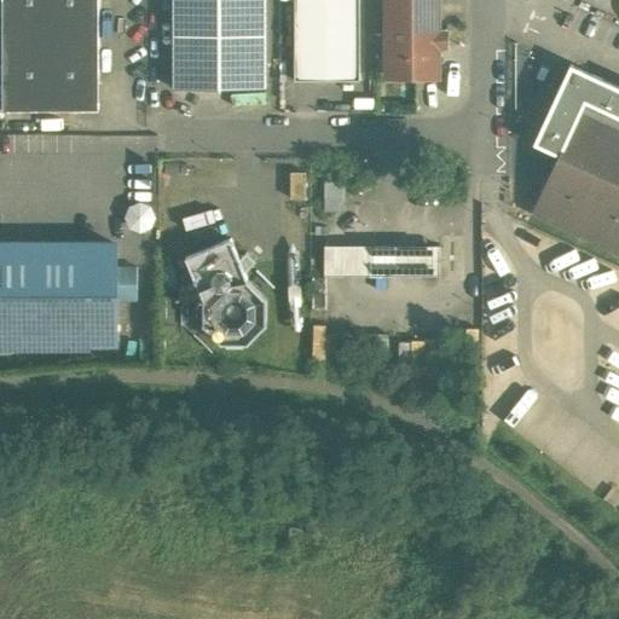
[(1,0),(3,110),(98,109),(98,0),(1,0)]
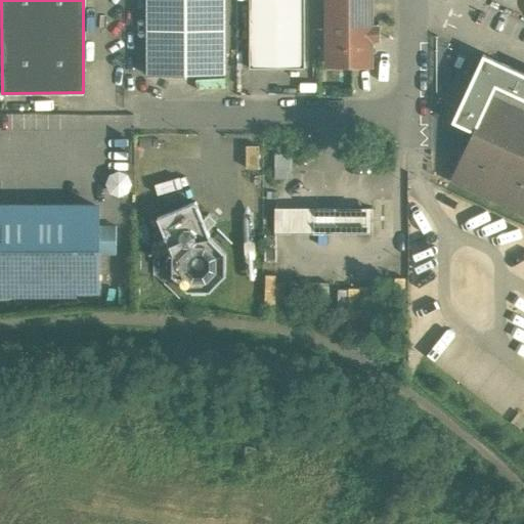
[(224,0),(146,0),(147,75),(225,75),(224,0)]
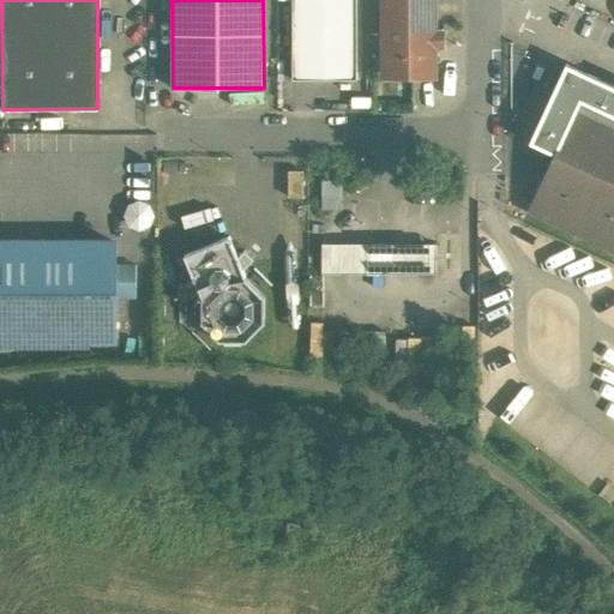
[(356,0),(292,0),(293,79),(356,79),(356,0)]
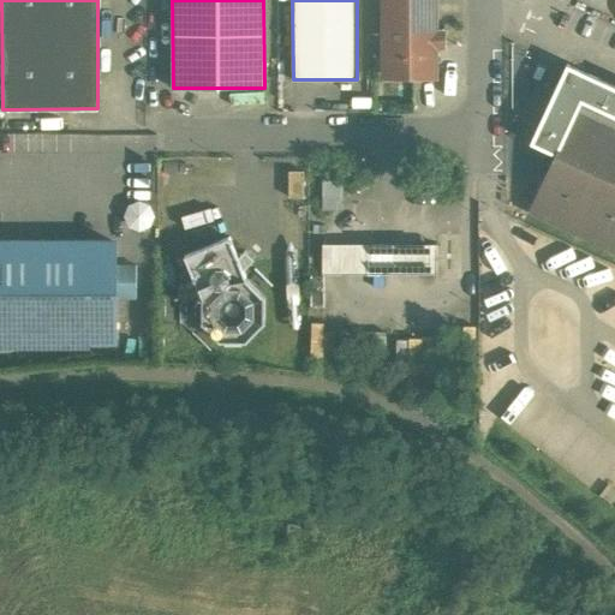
[(383,0),(383,72),(436,72),(436,46),(445,46),(445,29),(436,29),(436,0),(383,0)]
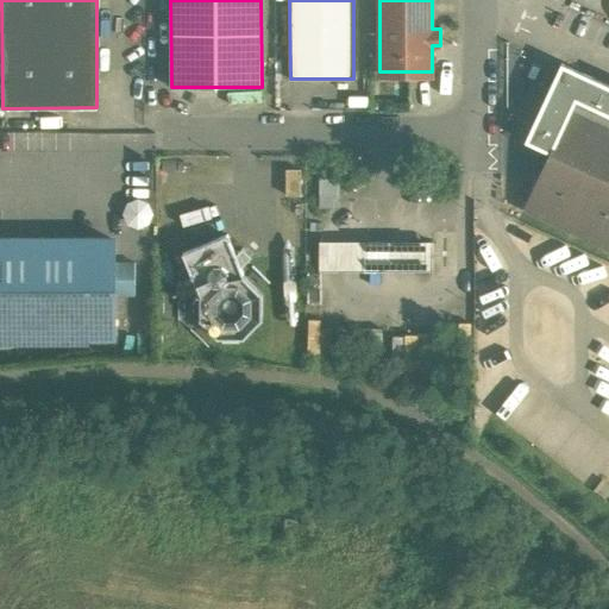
[(608,114),(608,86),(562,64),(525,142),(552,154),(577,100),(608,114)]
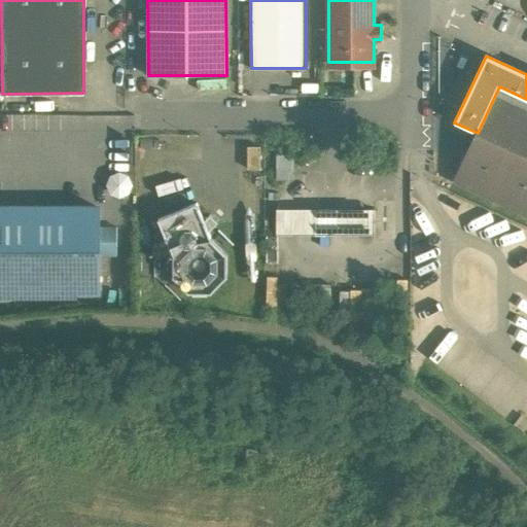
[(526,99),(499,86),(478,133),(455,180),(526,214),(526,99)]
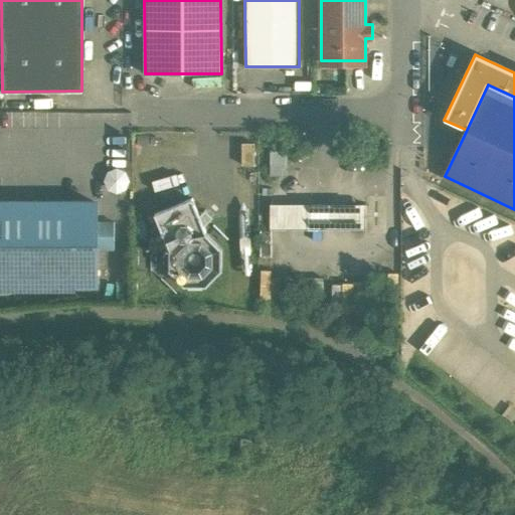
[(286,152),(270,152),(270,174),(277,174),(277,169),(286,169),(286,152)]
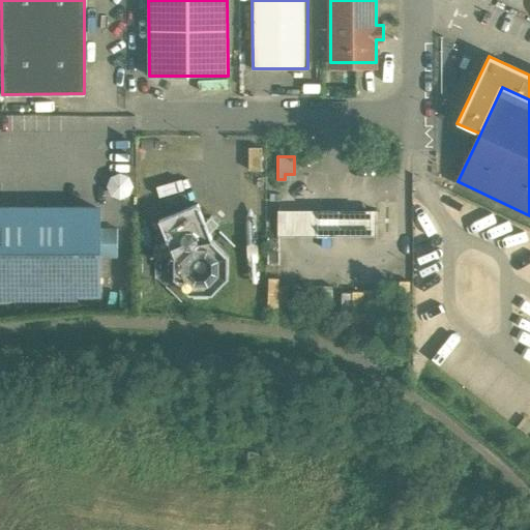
[(198,204),(158,219),(173,255),(173,277),(189,293),(212,293),(228,277),(228,254),(212,238),(210,233),(218,224),(210,215),(205,222),(198,204)]
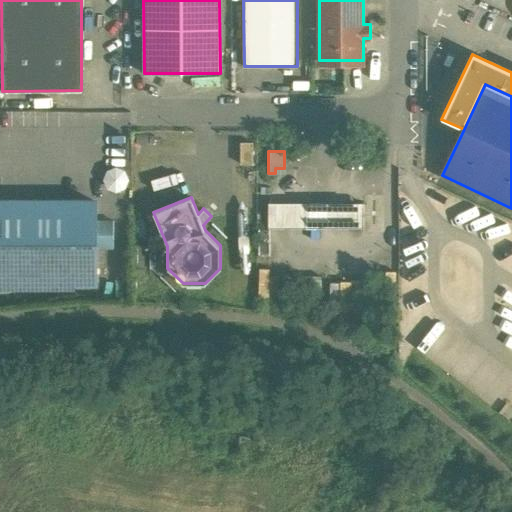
[(95,201),(55,201),(55,202),(0,201),(0,281),(63,281),(63,282),(95,281),(95,221),(95,201)]
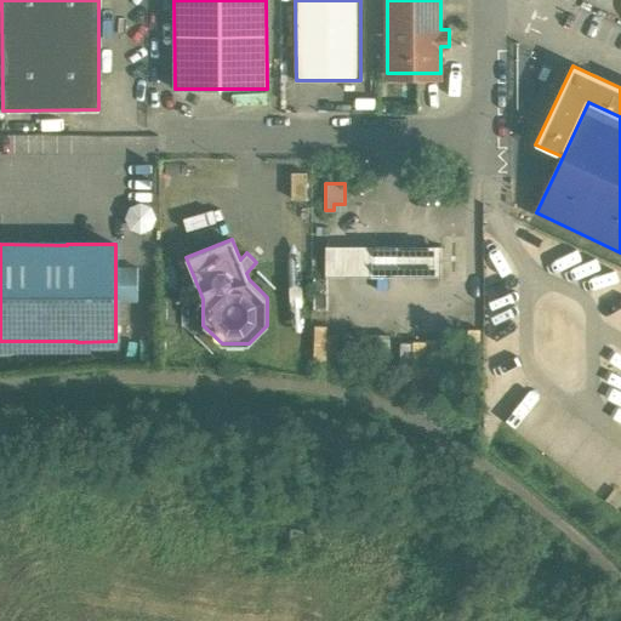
[(375,246),(326,246),(326,275),(375,275),(375,246)]
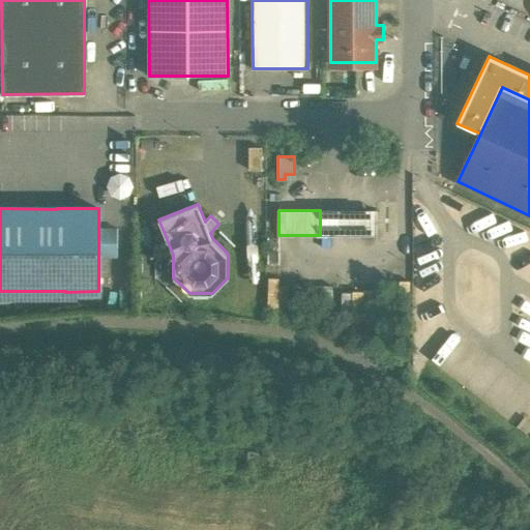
[(339,210),(320,210),(320,235),(339,235),(339,210)]
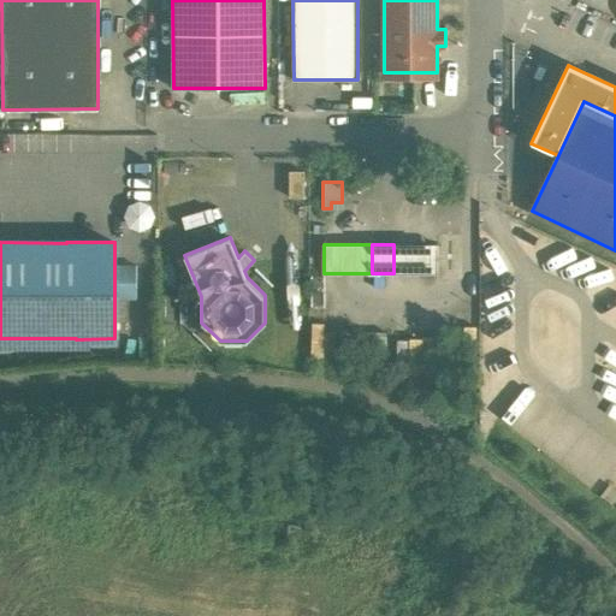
[(437,244),(394,244),(394,273),(437,273),(437,244)]
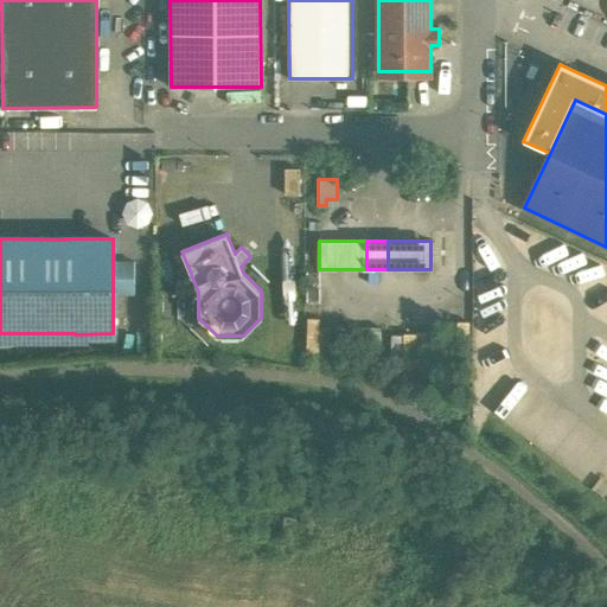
[(134,262),(113,262),(113,293),(134,293),(134,262)]
